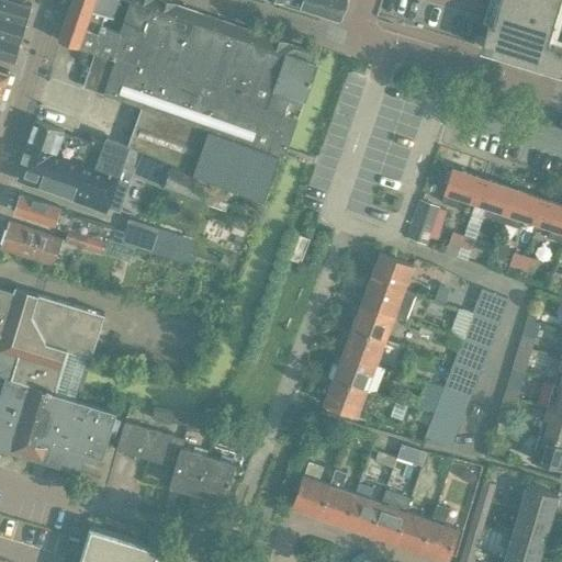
[(0,0),(0,56),(14,60),(31,6),(31,4),(22,2),(22,0),(0,0)]
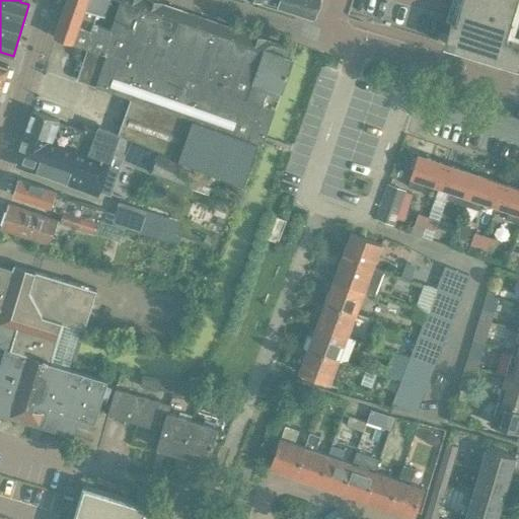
[(101,50),(108,29),(119,0),(65,0),(53,36),(85,47),(86,45),(101,50)]
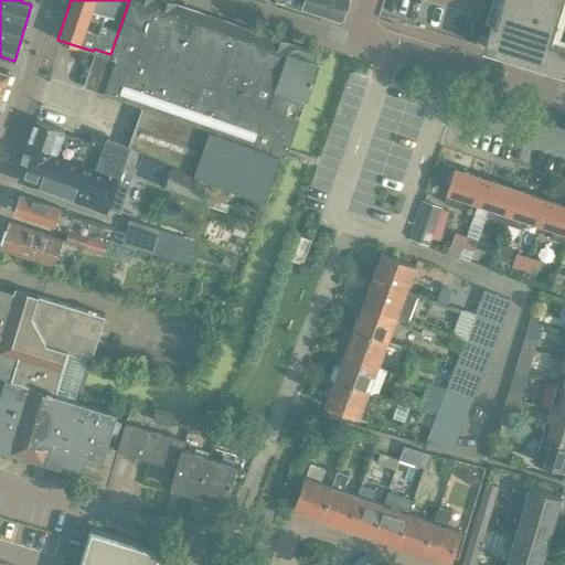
[(129,0),(118,32),(110,54),(117,56),(117,55),(263,105),(266,94),(280,51),(131,0),(129,0)]
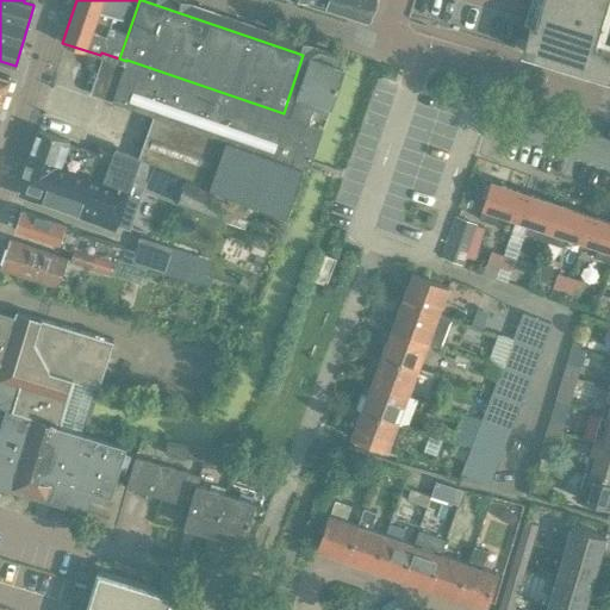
[(319,0),(369,16),(374,0),(319,0)]
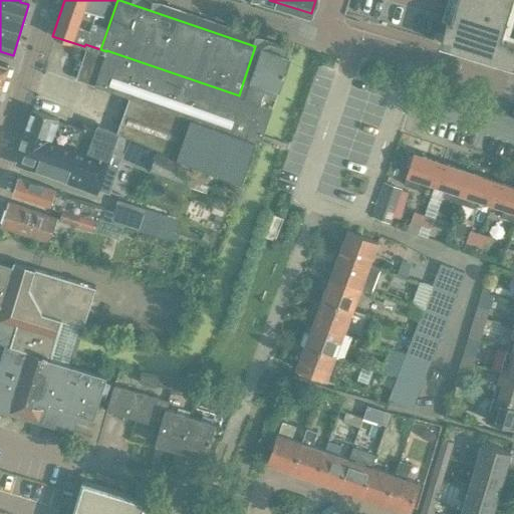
[(513,0),(456,0),(454,8),(451,6),(447,19),(442,34),(440,43),(513,64),(513,0)]
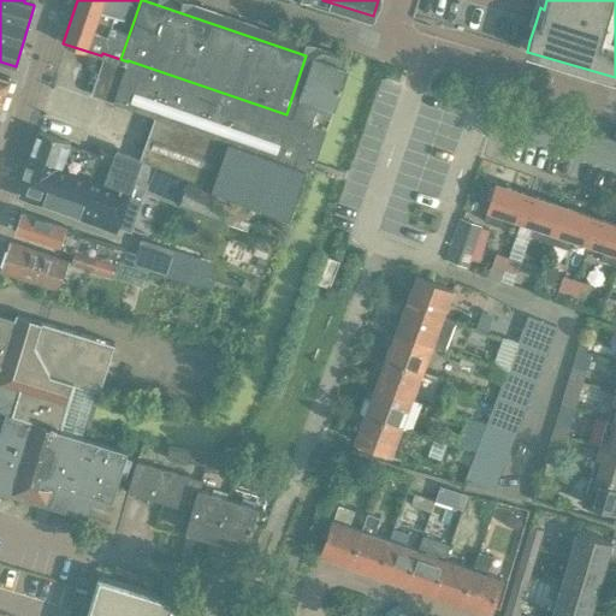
[(154,117),(303,169),(308,170),(323,129),(166,75),(166,76),(128,63),(128,61),(120,59),(102,53),(101,55),(102,57),(90,95),(154,117)]
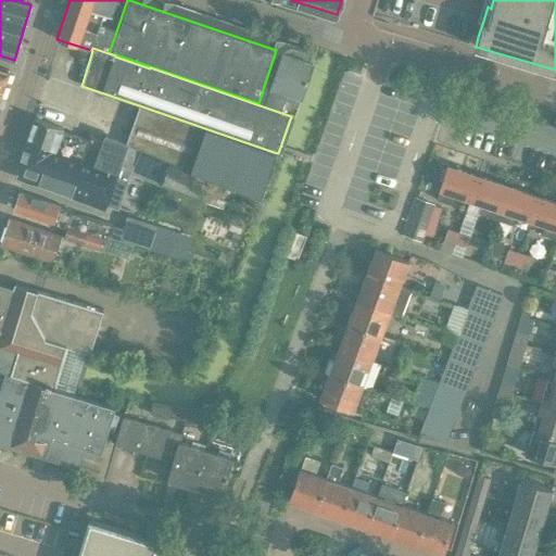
[(262,92),(297,106),(312,62),(281,52),(276,50),(262,92)]
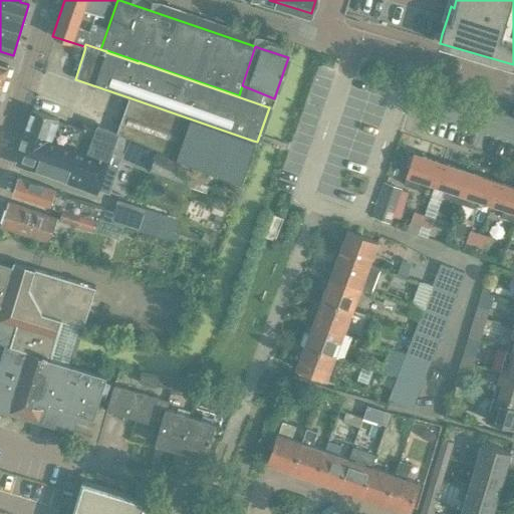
[(0,91),(8,67),(0,63),(0,91)]
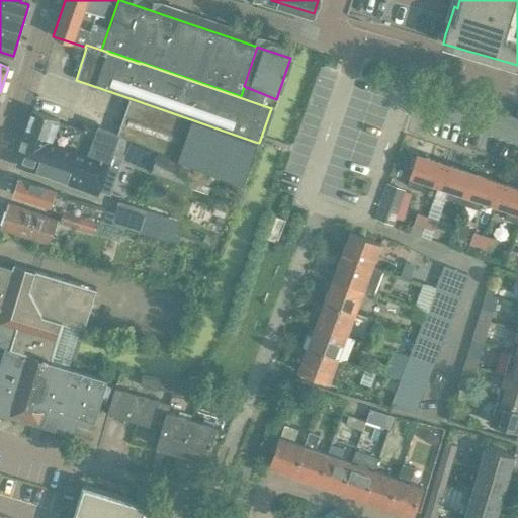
[(441,99),(451,102),(456,87),(446,84),(441,99)]
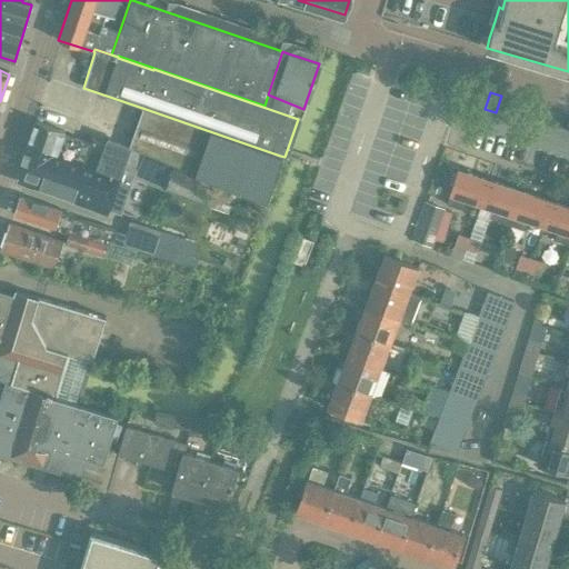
[(303,109),(268,95),(265,106),(300,118),(303,109)]
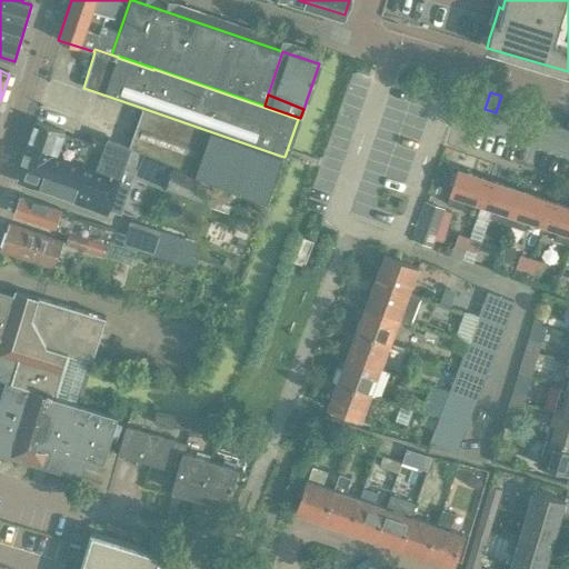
[(265,201),(280,156),(142,108),(129,146),(236,190),(265,201)]
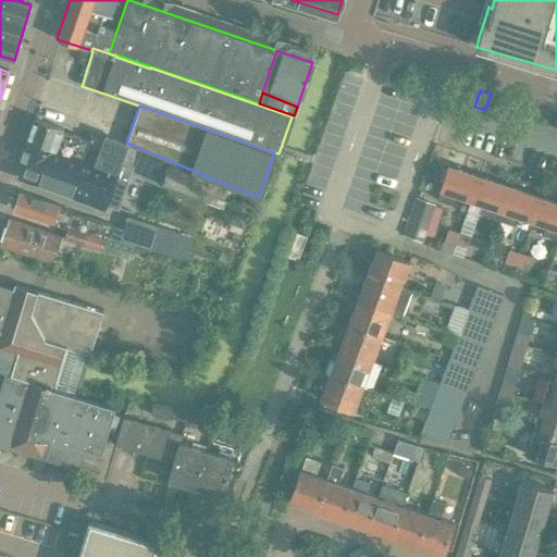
[(24,139),(94,164),(102,140),(90,137),(89,141),(61,132),(62,128),(32,118),(24,139)]
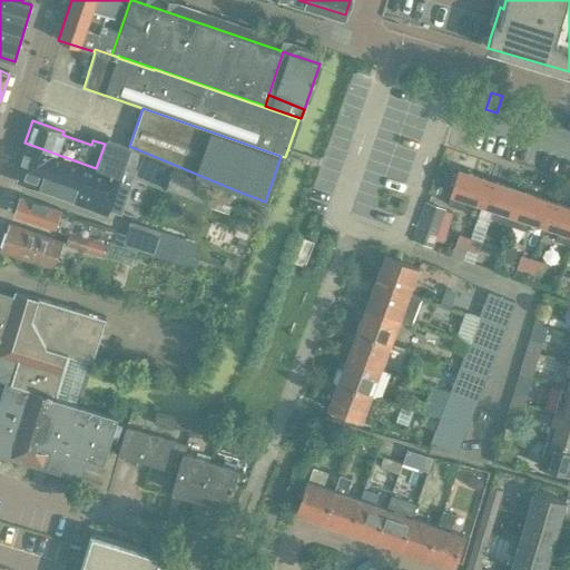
[(105,144),(96,168),(133,182),(143,154),(106,140),(105,144)]
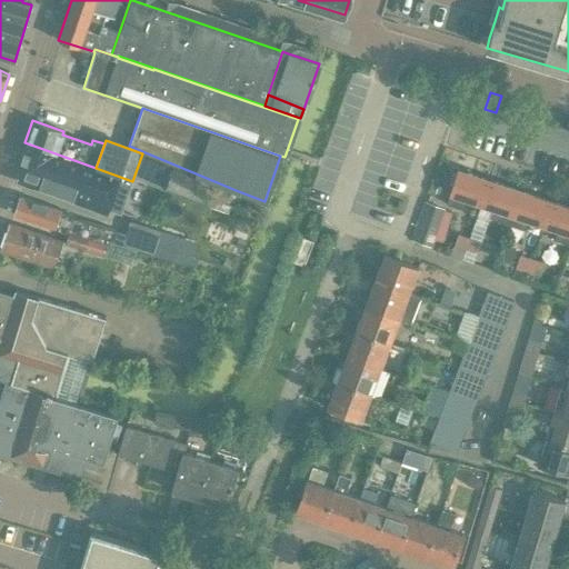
[(96,168),(25,142),(11,180),(31,188),(32,187),(51,193),(60,170),(87,180),(92,182),(90,187),(106,192),(102,205),(121,211),(132,181),(96,168)]
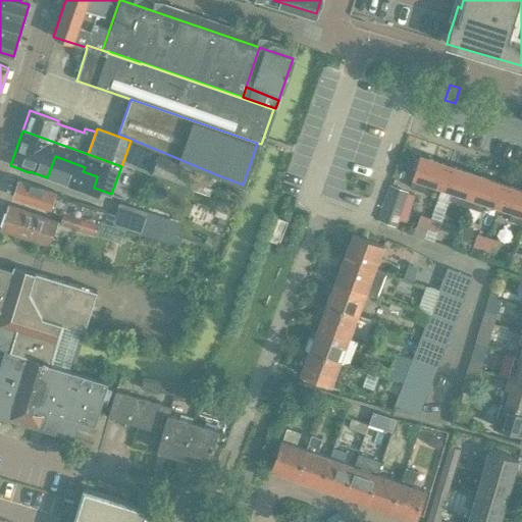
[(207,196),(215,175),(133,141),(124,161),(207,196)]
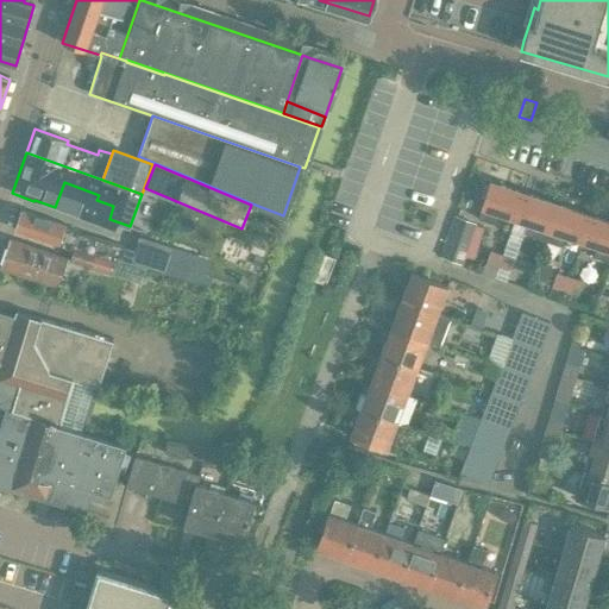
[(346,169),(341,183),(352,186),(357,173),(346,169)]
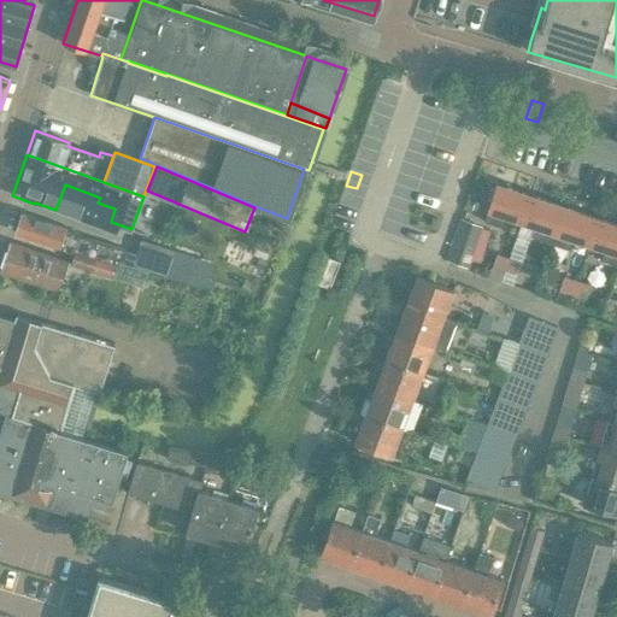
[(65,184),(56,210),(129,238),(131,229),(111,222),(115,209),(98,203),(100,198),(94,195),(65,184)]
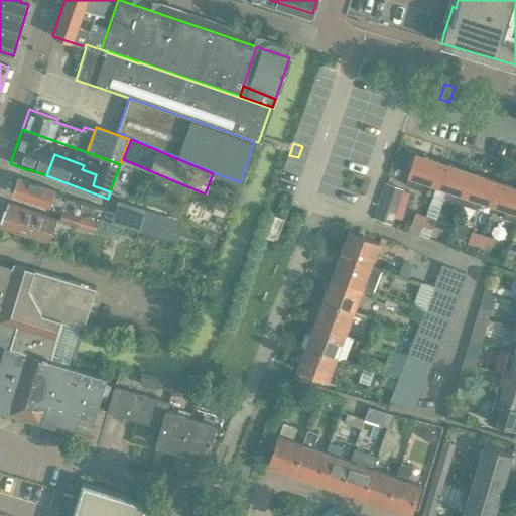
[(436,185),(443,164),(414,154),(407,175),(408,175),(405,185),(419,190),(422,180),(436,185)]
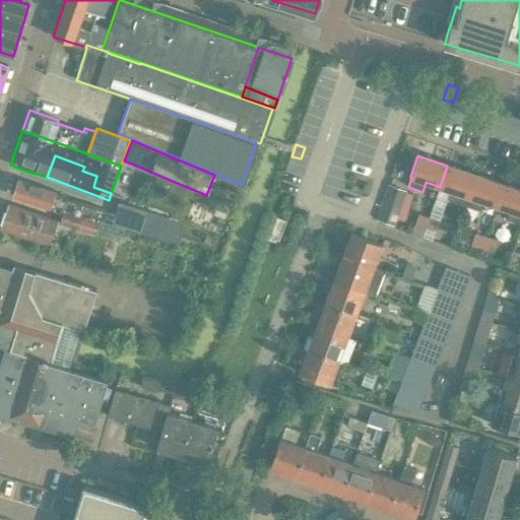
[(447,166),(440,187),(453,191),(450,201),(464,206),(474,175),(447,166)]
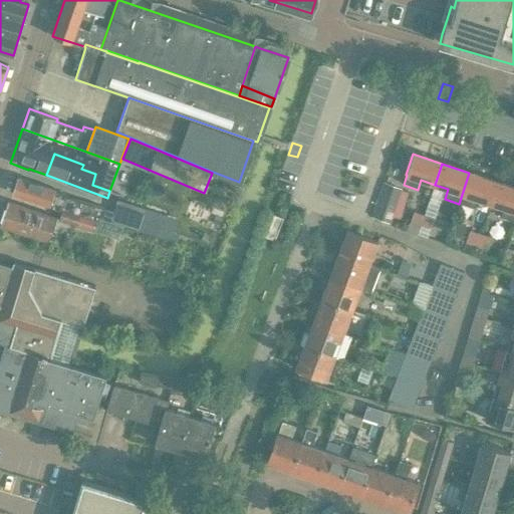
[(490,203),(497,182),(469,173),(459,204),(475,209),(478,199),(490,203)]
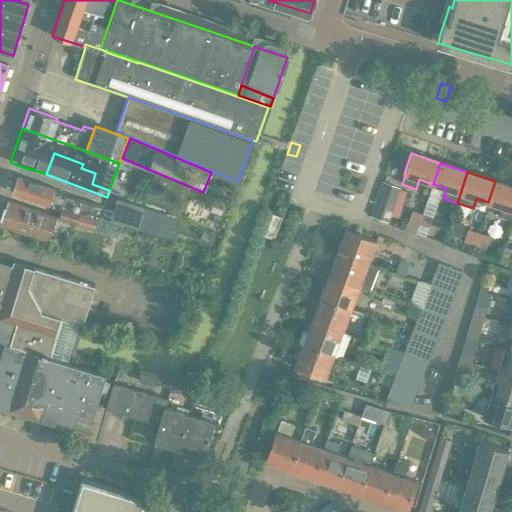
[(99,219),(102,207),(62,195),(63,191),(15,176),(10,192),(58,208),(58,207),(62,208),(58,220),(92,231),(93,229),(117,238),(121,227),(99,219)]
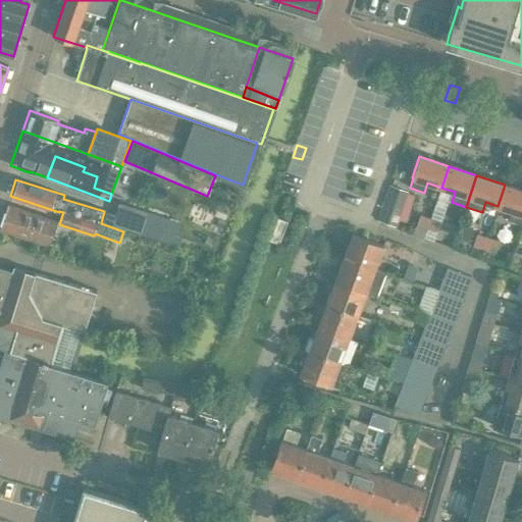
[(377,220),(396,226),(408,191),(389,185),(377,220)]
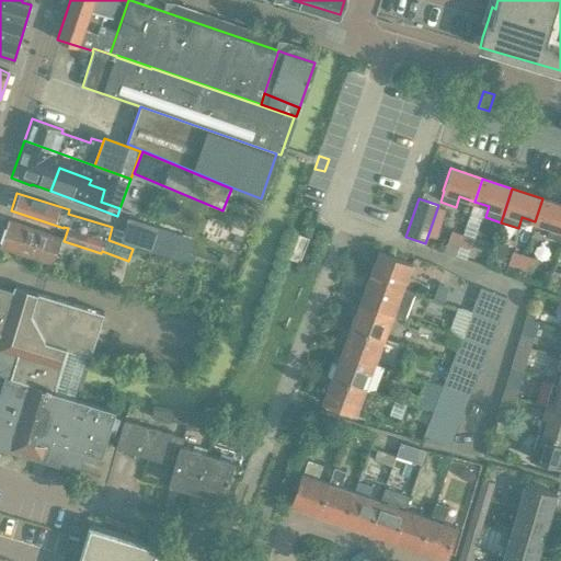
[(560,204),(542,198),(535,221),(550,227),(547,237),(560,241),(560,204)]
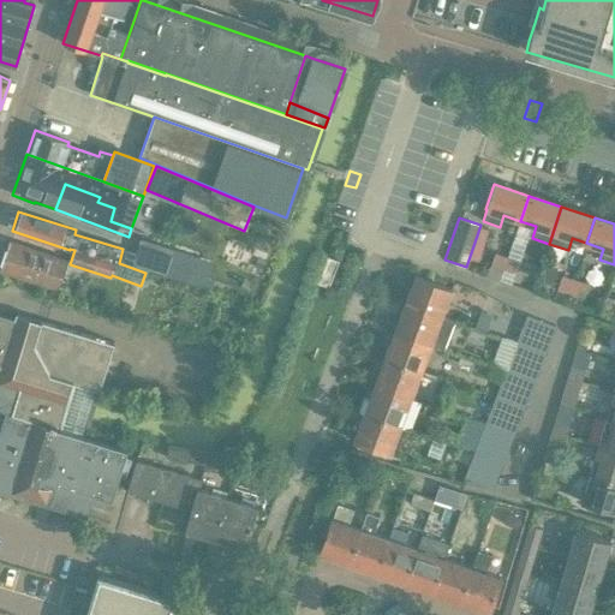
[(219,262),(258,279),(269,254),(228,238),(219,262)]
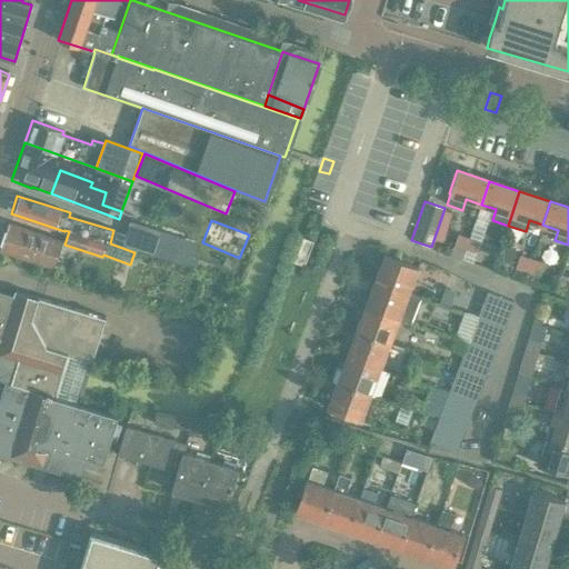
[(0,245),(0,248),(0,249),(52,266),(60,240),(8,222),(0,245)]
